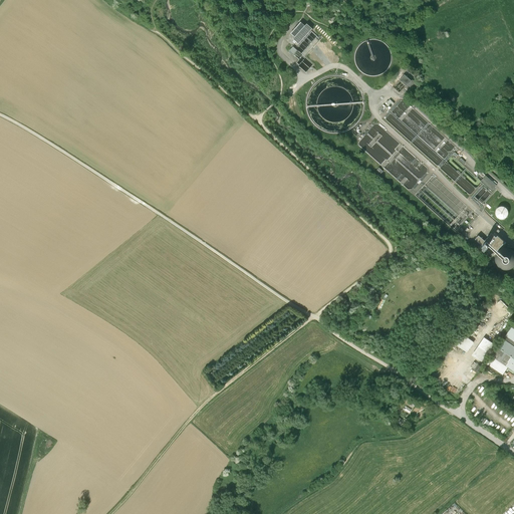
[(301,22),(291,33),(295,37),(293,39),(298,44),(312,29),(308,25),(309,24),(308,23),(305,26),(301,22)]
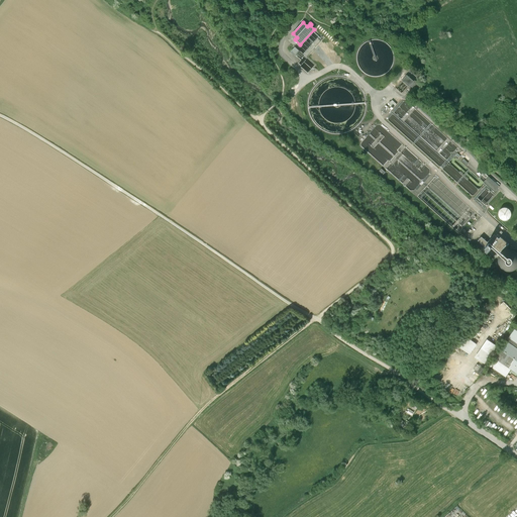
[(299,50),(295,46),(291,52),(295,56),(299,50)]
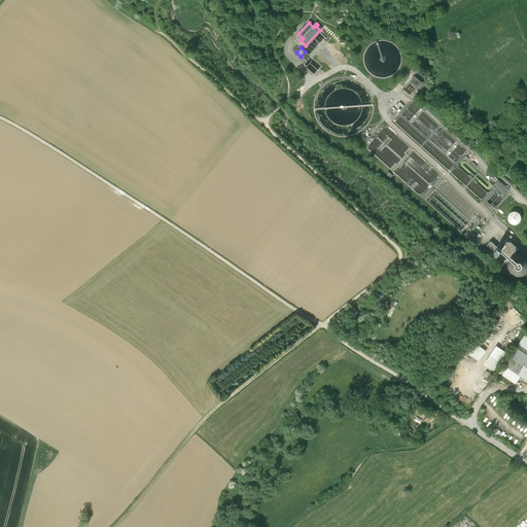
[(334,55),(327,60),(331,65),(338,60),(334,55)]
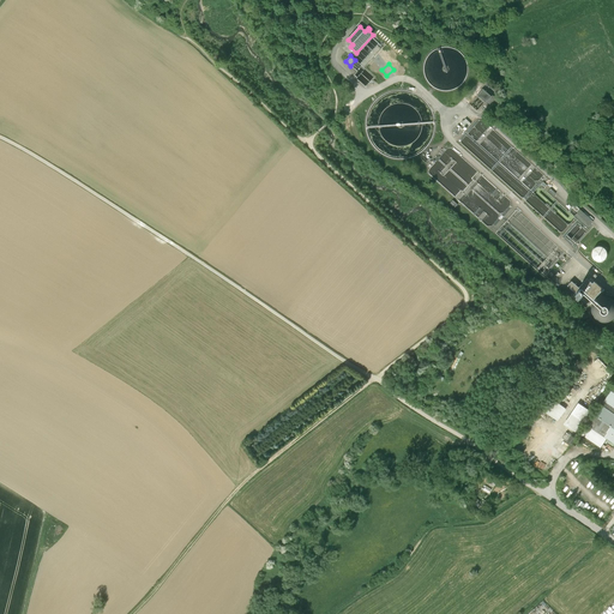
[(483,89),(477,96),(489,107),(495,100),(493,96),(492,97),(483,89)]
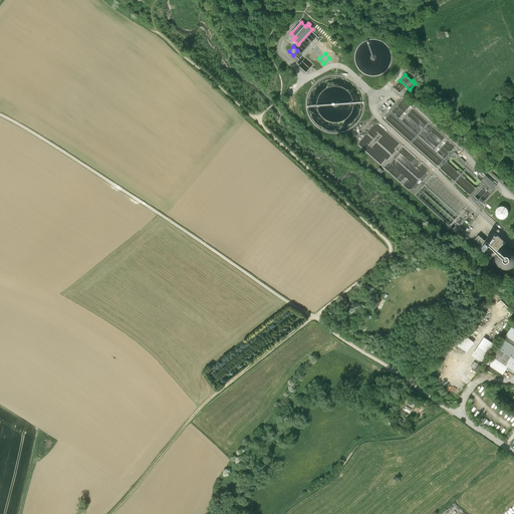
[(486,176),(481,181),(492,191),(497,186),(486,176)]
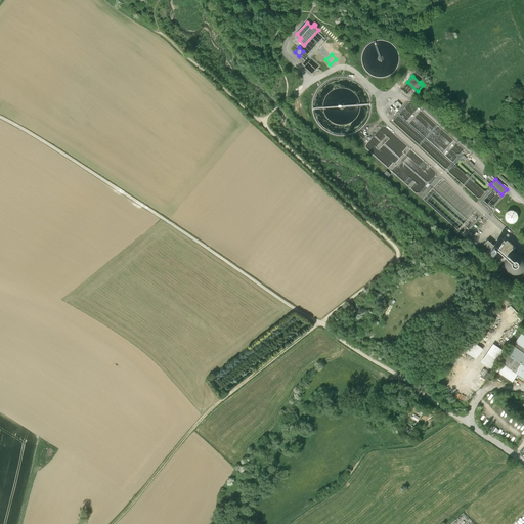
[(512,210),(510,211),(508,212),(507,213),(506,215),(506,217),(506,219),(507,221),(509,222),(511,223),(513,223),(515,222),(517,221),(518,219),(518,217),(518,215),(517,213),(516,212),(514,211),(512,210)]
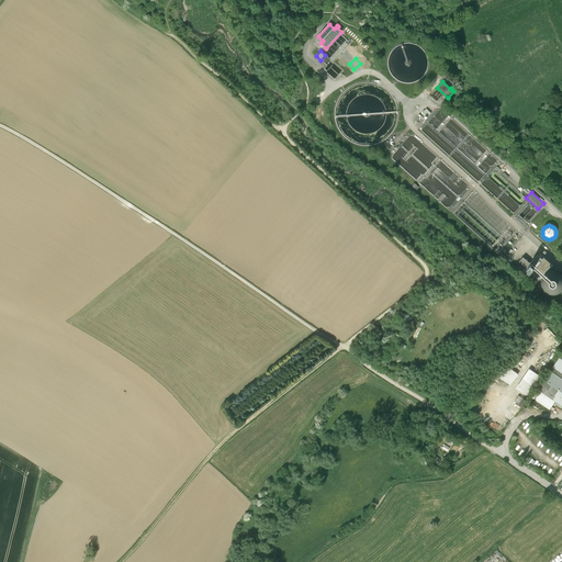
[(524,257),(519,261),(529,270),(527,271),(530,273),(531,272),(539,280),(552,265),(544,257),(542,259),(537,255),(530,263),(524,257)]
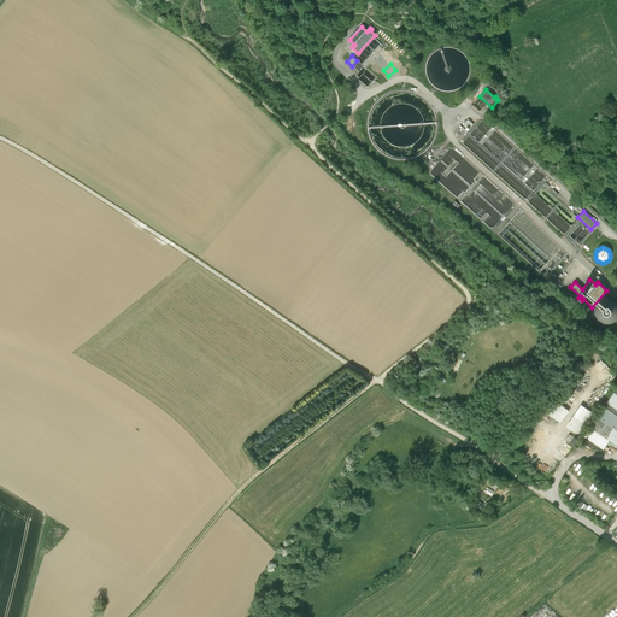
[(616,301),(616,300),(611,298),(607,298),(604,298),(600,300),(597,303),(595,306),(594,311),(595,315),(597,318),(600,322),(604,323),(607,324),(612,323),(616,322),(616,319),(616,301)]
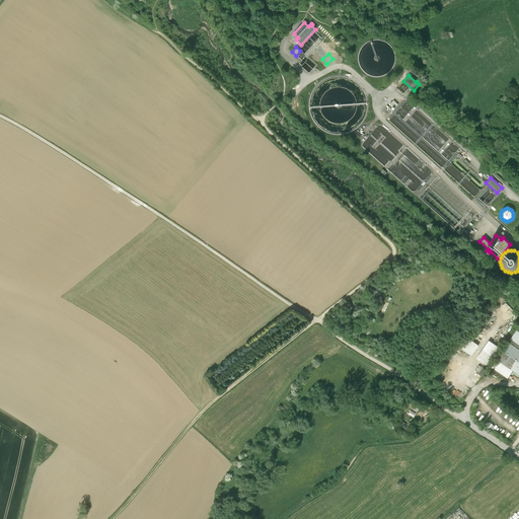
[(518,326),(491,368),(508,379),(511,374),(518,378),(518,376),(518,326)]
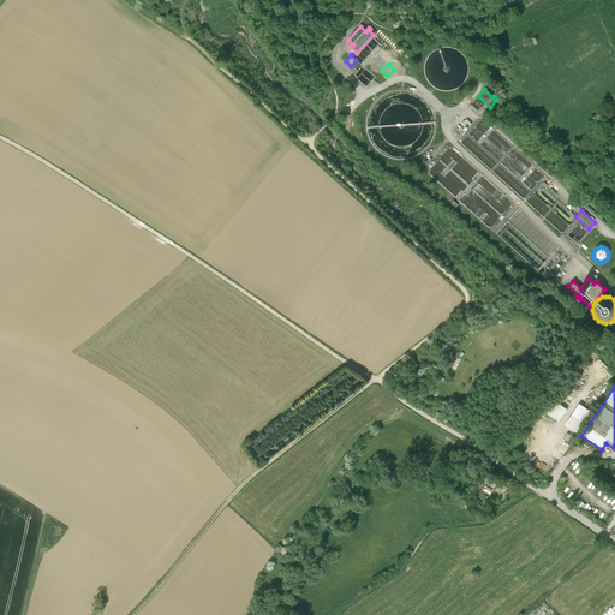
[(590,411),(579,404),(565,424),(575,431),(590,411)]
